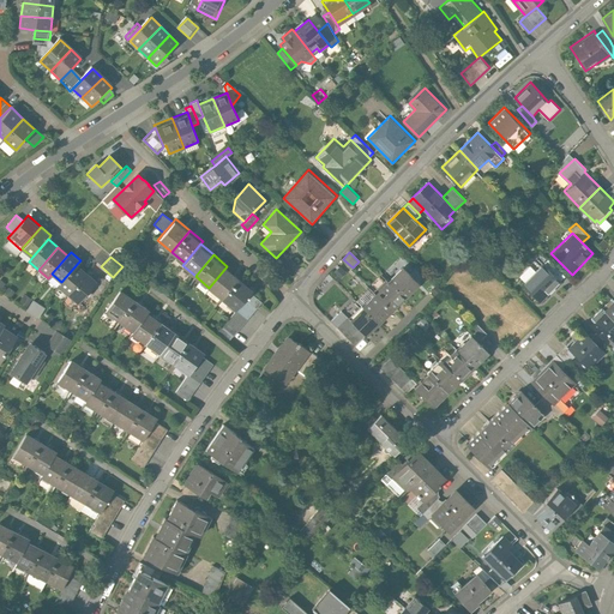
[(548,259),(543,264),(561,281),(565,277),(548,259)]
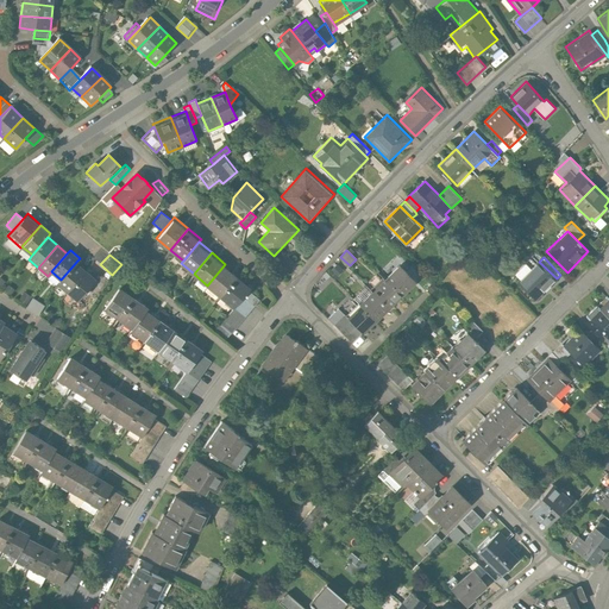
[(77,261),(61,280),(57,284),(67,293),(87,269),(77,261)]
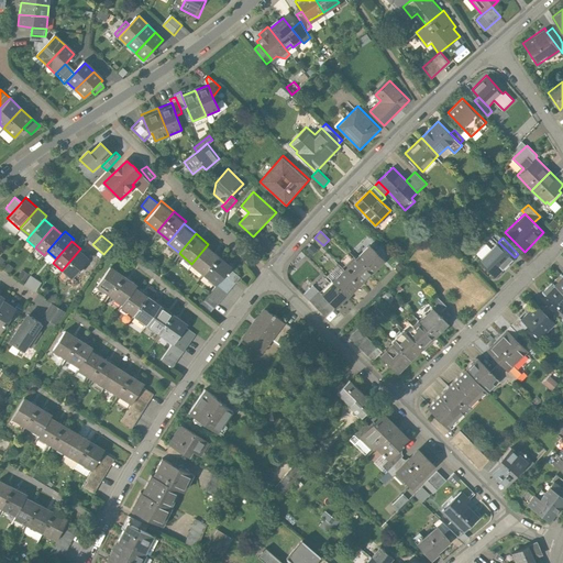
[(478,262),(495,277),(515,257),(498,242),(478,262)]
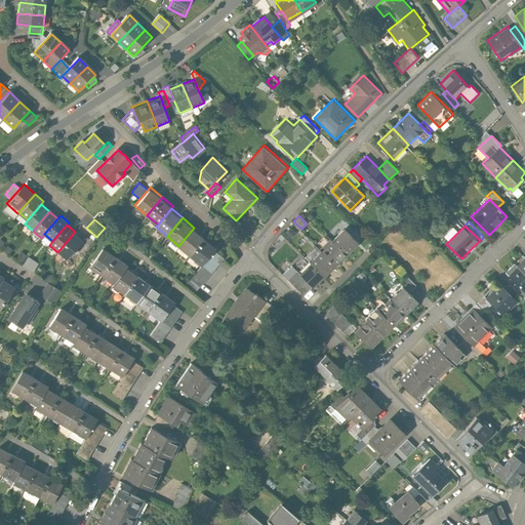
[(345,227),(332,238),(347,254),(360,242),(345,227)]
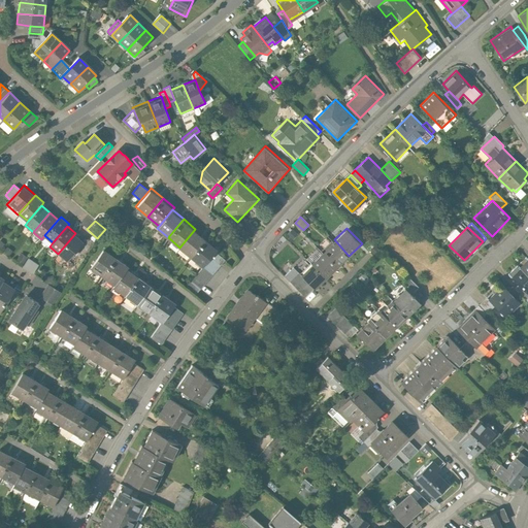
[(206,238),(195,229),(179,248),(191,257),(206,238)]
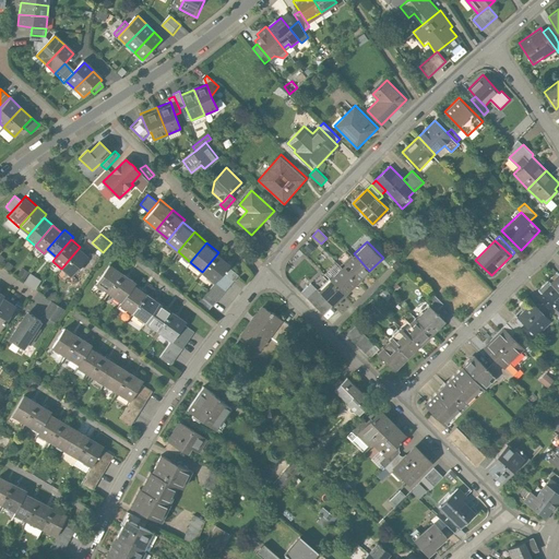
[(80,247),(61,269),(71,276),(76,270),(80,270),(82,265),(83,263),(90,256),(80,247)]
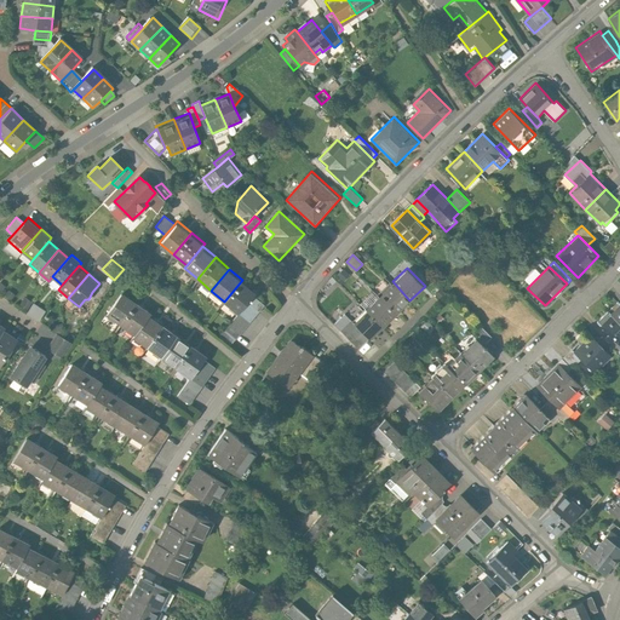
[(253,296),(257,292),(242,280),(224,302),(239,314),(253,296)]
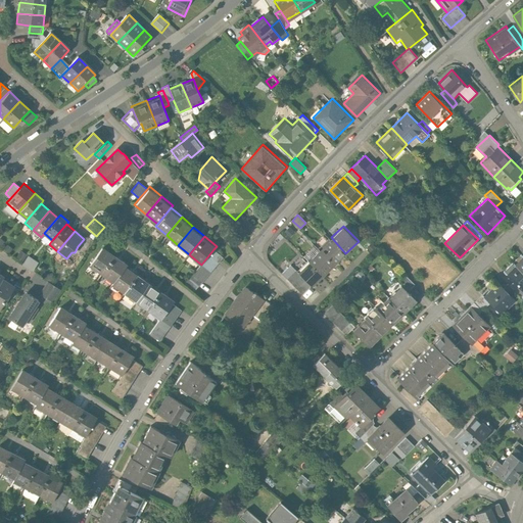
[(345,253),(331,237),(320,248),(334,264),(345,253)]
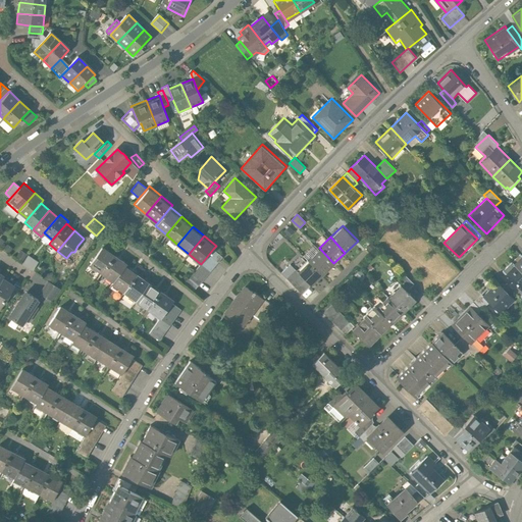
[(89,238),(84,239),(77,246),(76,248),(79,250),(77,252),(82,255),(93,240),(89,238)]
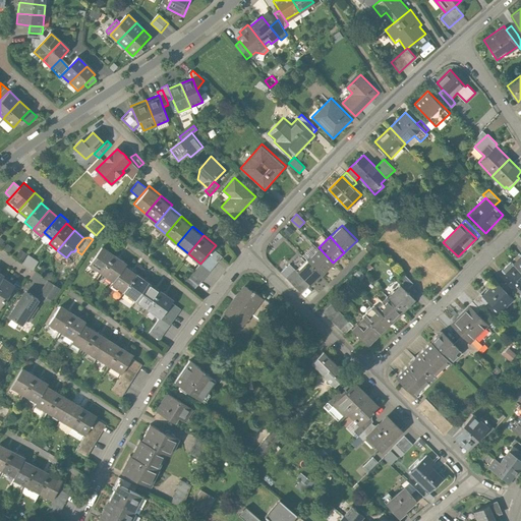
[(374,246),(370,241),(364,247),(368,251),(374,246)]
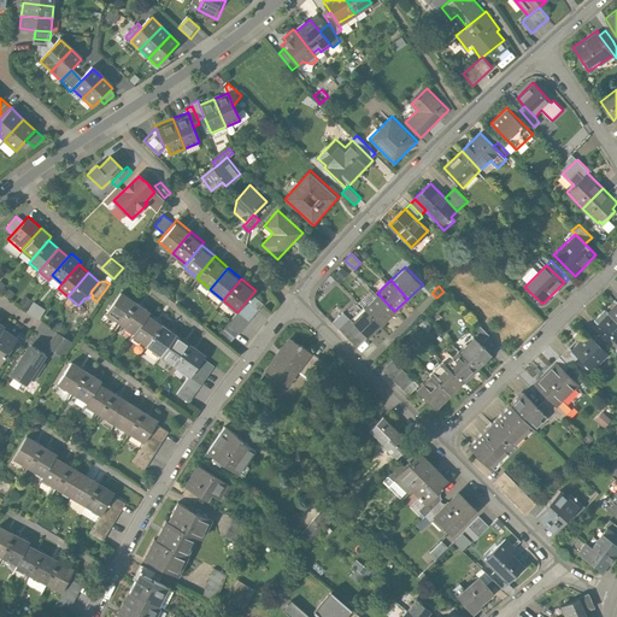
[(15,294),(9,288),(5,294),(11,299),(15,294)]
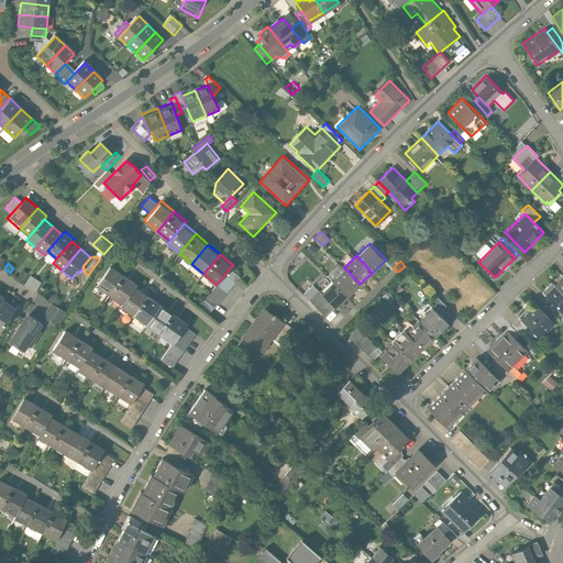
[(123,273),(111,264),(96,284),(109,294),(123,273)]
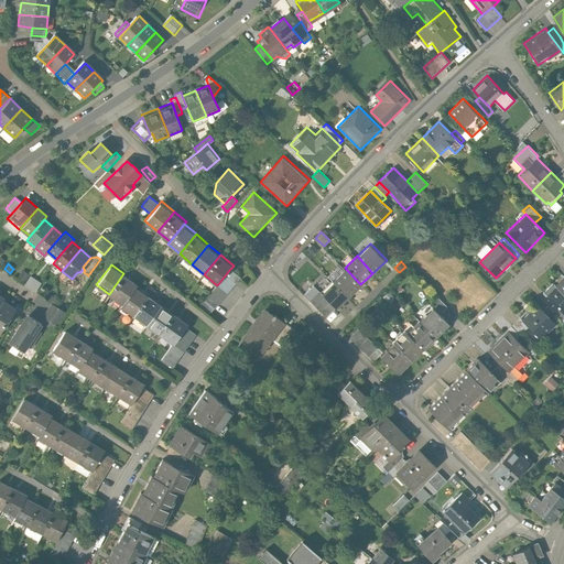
[(334,281),(348,296),(360,284),(345,268),(332,280),(334,281)]
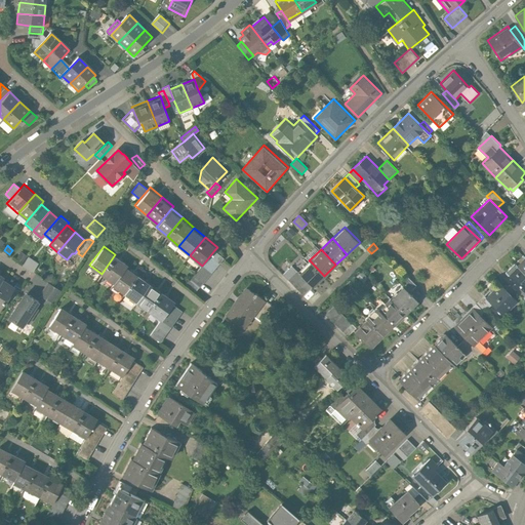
[(214,250),(202,266),(185,285),(194,293),(224,258),(214,250)]
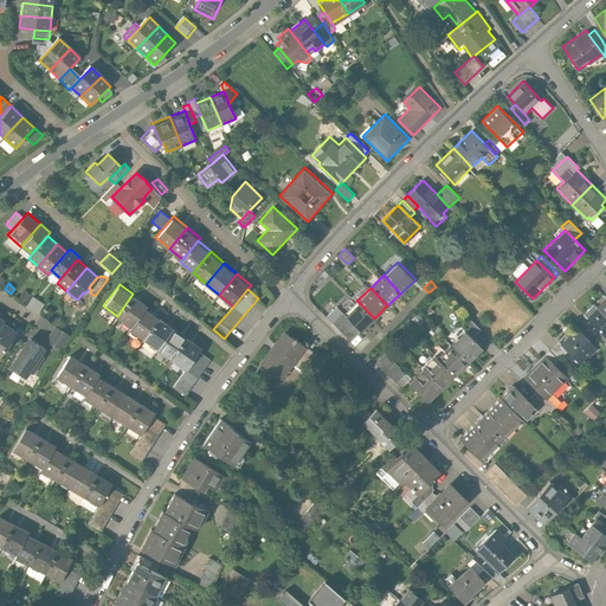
[(32,296),(24,290),(19,298),(27,304),(32,296)]
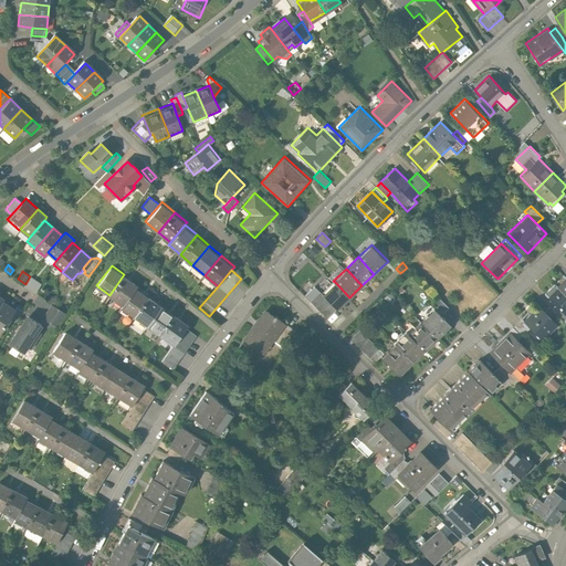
[(124,274),(109,295),(123,305),(136,286),(137,284),(124,274)]
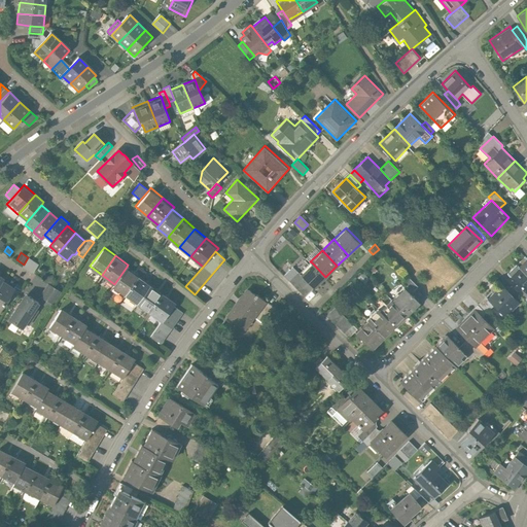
[(526,258),(523,255),(515,264),(526,275),(526,258)]
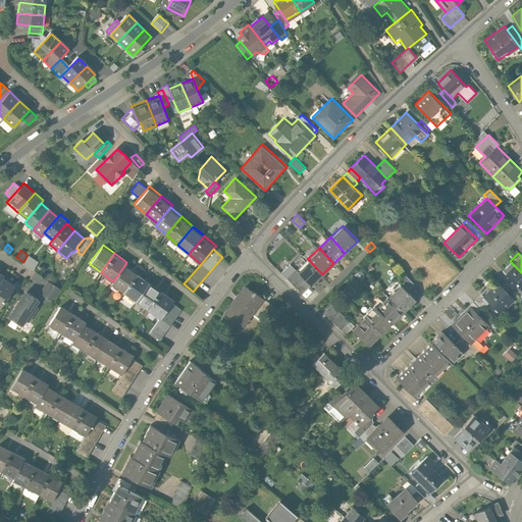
[(36,264),(30,259),(25,264),(33,269),(36,264)]
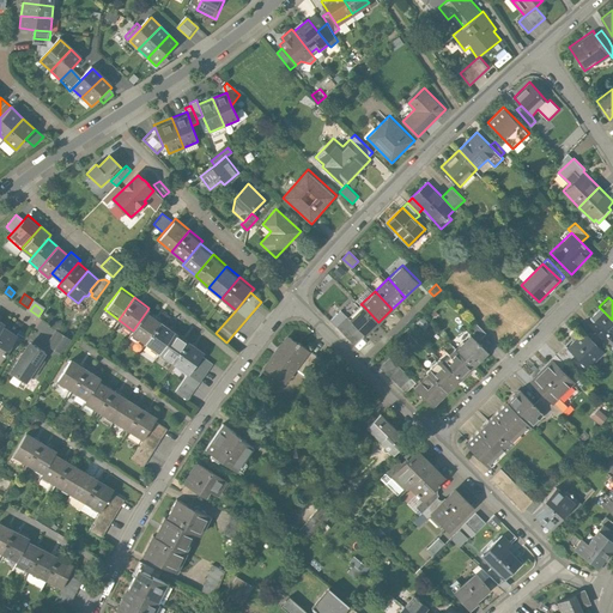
[(378,322),(363,305),(350,319),(365,335),(378,322)]
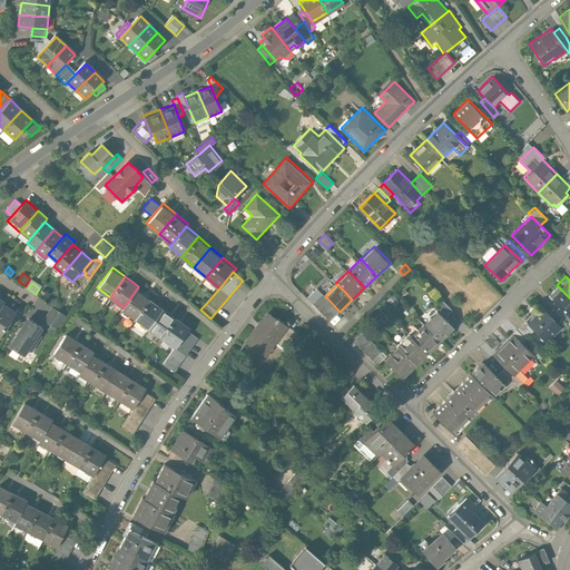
[(569,297),(557,285),(547,295),(559,306),(569,317),(569,297)]
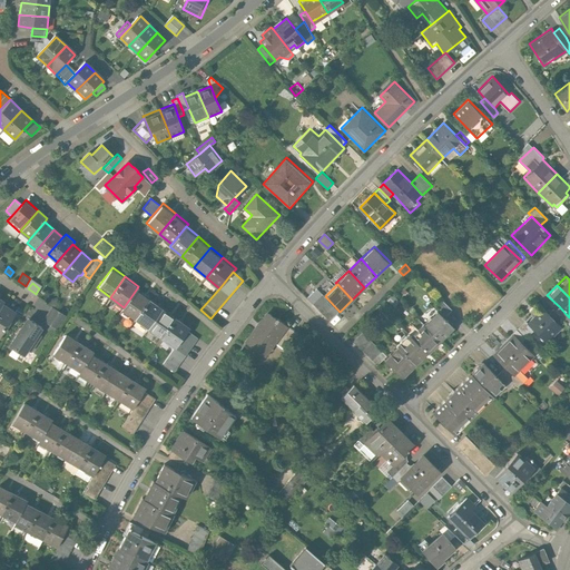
[(149,298),(137,288),(124,307),(121,311),(135,320),(149,298)]
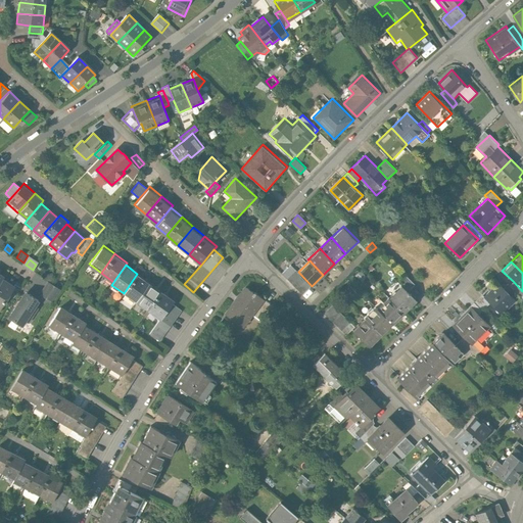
[(312,286),(298,272),(291,265),(281,274),(302,295),(312,286)]
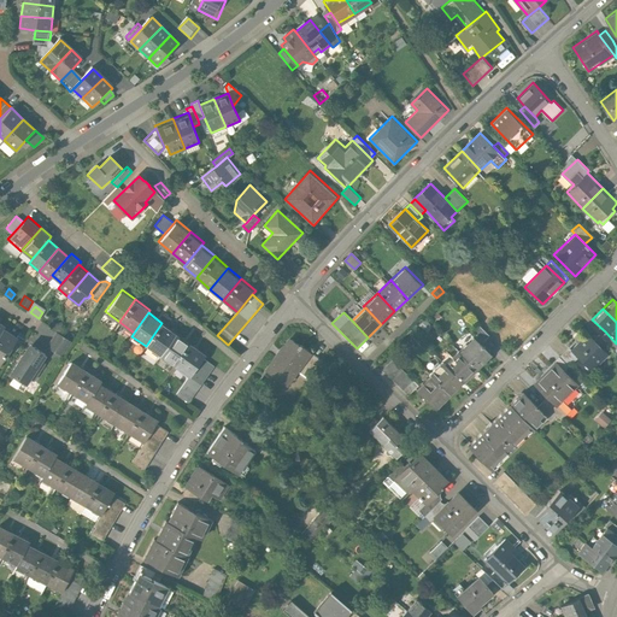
[(432,327),(425,319),(419,324),(427,331),(432,327)]
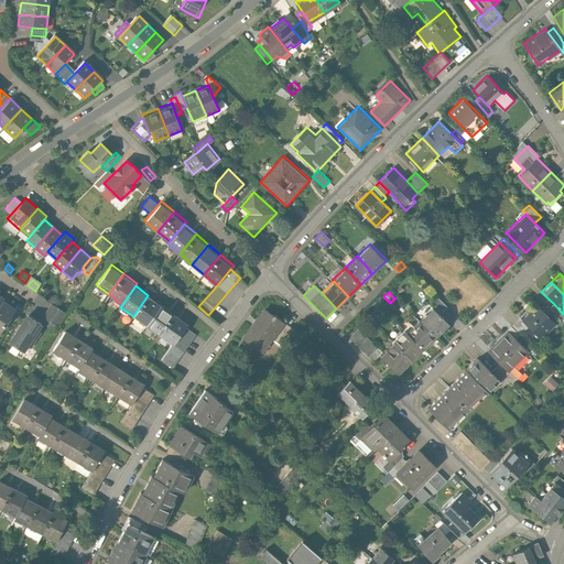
[(57,307),(56,294),(54,294),(51,295),(49,297),(46,300),(57,307)]
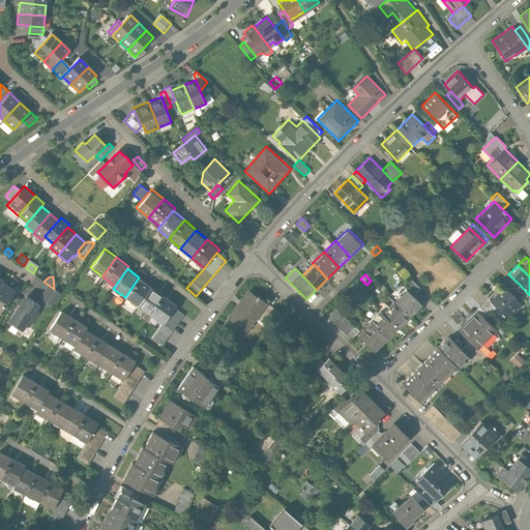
[(125,297),(138,305),(151,286),(139,277),(125,297)]
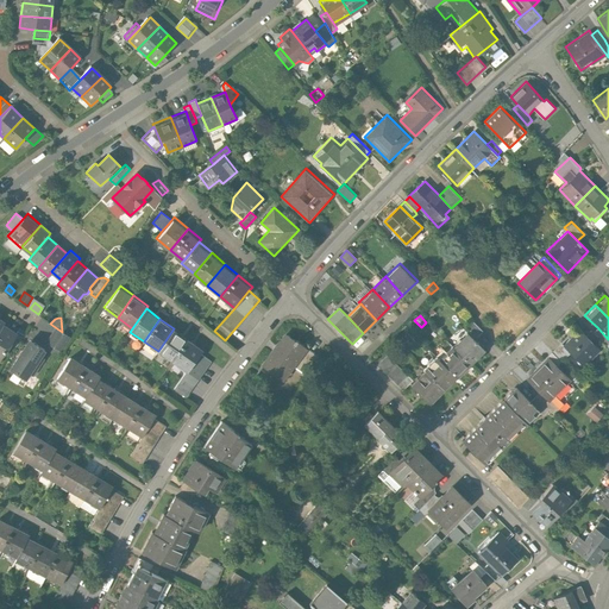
[(17,331),(2,321),(0,325),(0,356),(8,343),(17,331)]
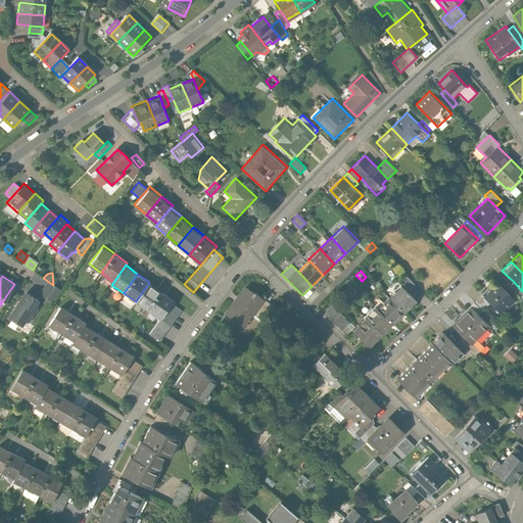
[(66,281),(59,276),(54,284),(61,289),(66,281)]
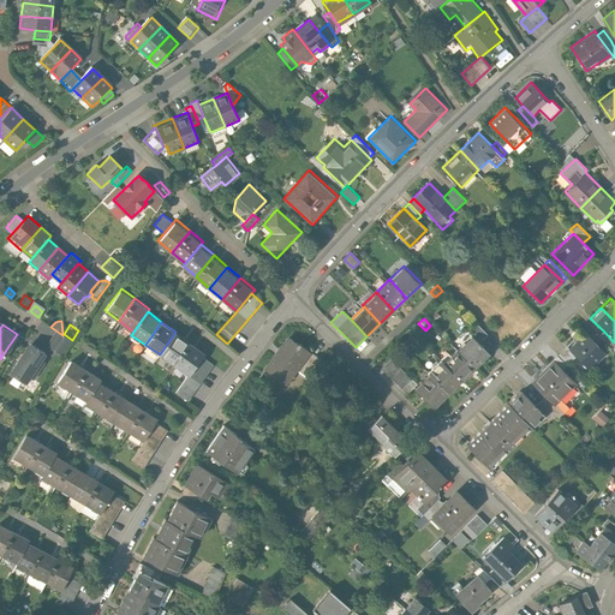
[(478,324),(472,329),(482,340),(488,334),(478,324)]
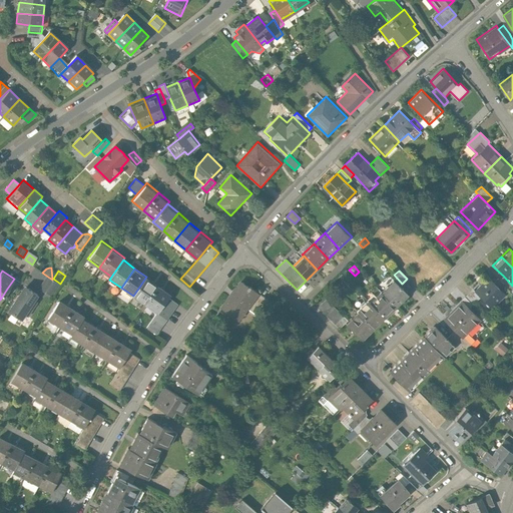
[(512,286),(503,276),(499,280),(509,291),(512,286)]
